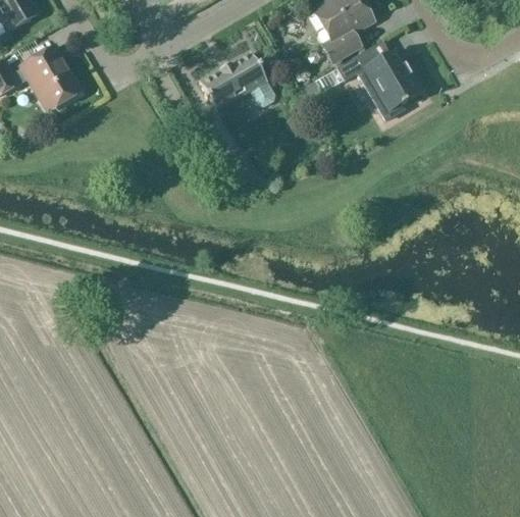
[(0,0),(0,6),(13,29),(40,12),(32,0),(0,0)]
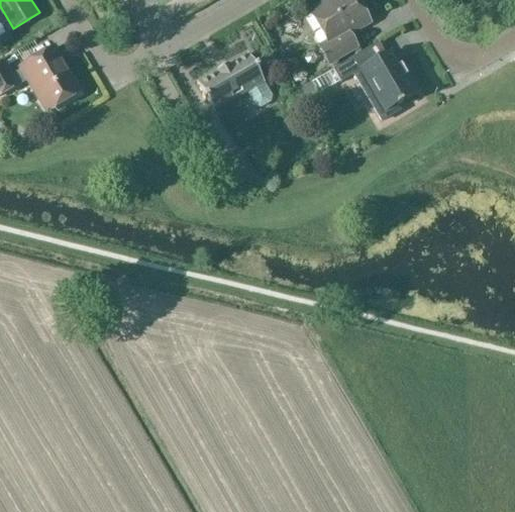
[(323,0),(309,8),(321,30),(316,33),(320,41),(318,42),(329,63),(361,45),(352,32),(373,20),(361,0),(323,0)]
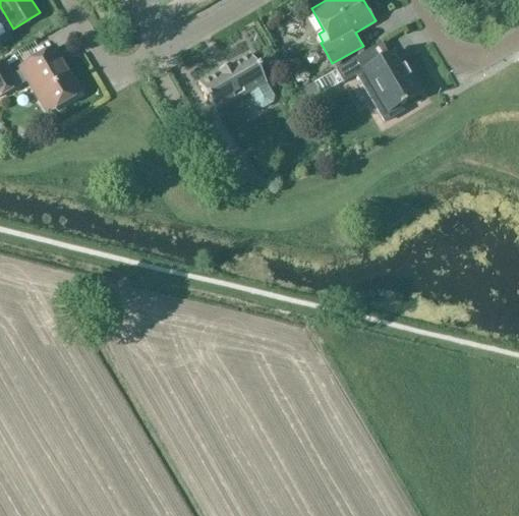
[(0,95),(27,78),(47,112),(85,90),(57,42),(19,64),(21,67),(13,72),(6,59),(0,62),(0,95)]
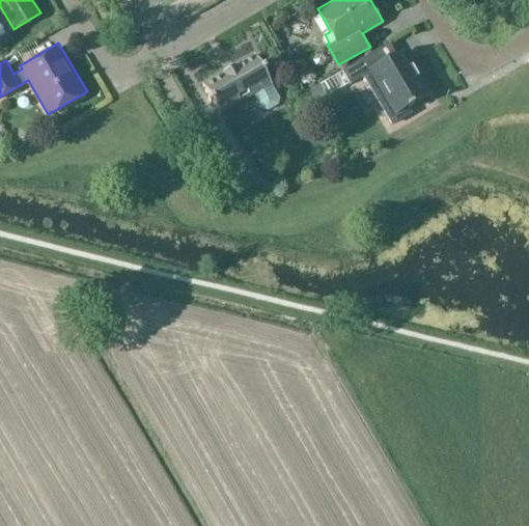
[(365,74),(393,121),(412,110),(410,107),(415,104),(414,102),(426,94),(416,77),(418,77),(417,75),(412,66),(411,65),(410,66),(401,52),(397,54),(377,66),(369,54),(343,68),(352,82),(365,74)]
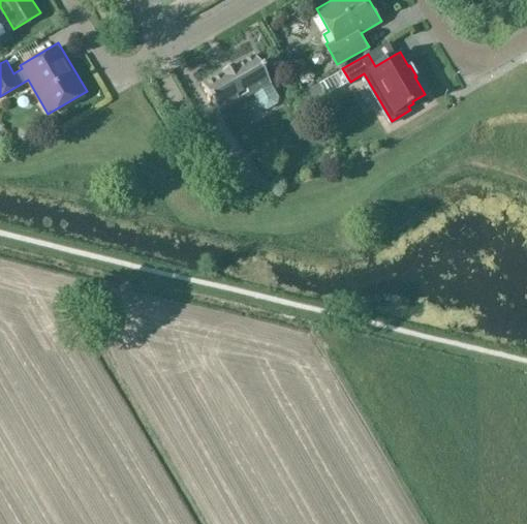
[(280,96),(272,82),(255,53),(204,83),(220,112),(255,92),(264,105),(269,108),(279,101),(280,96)]
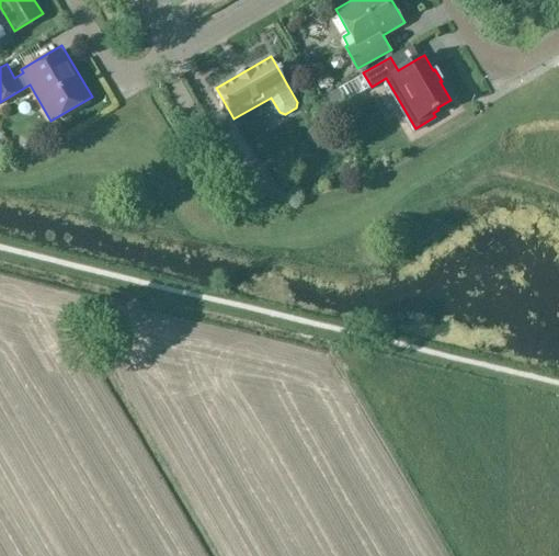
[(537,104),(547,100),(537,79),(527,83),(537,104)]
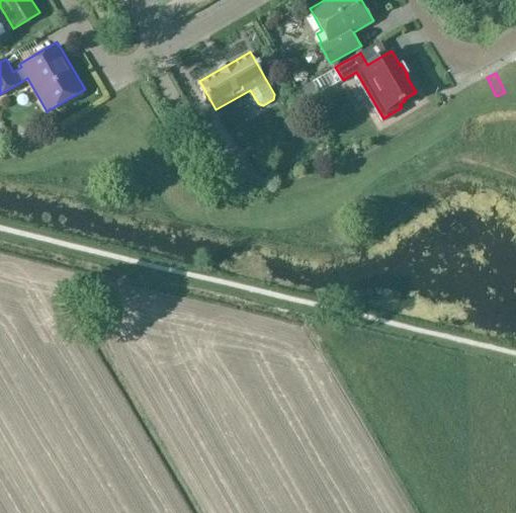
[(318,78),(299,88),(308,102),(326,93),(318,78)]
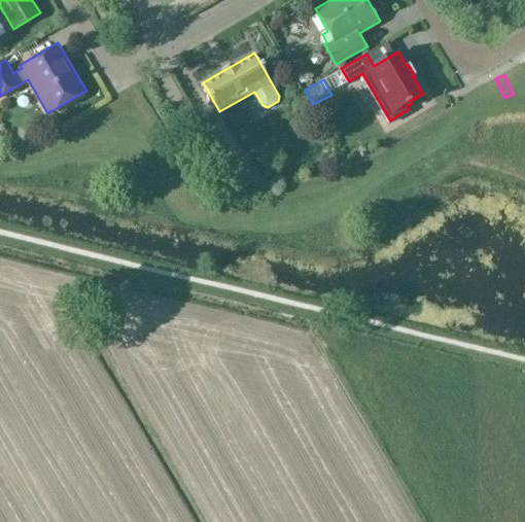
[(228,159),(242,150),(225,122),(211,131),(228,159)]
